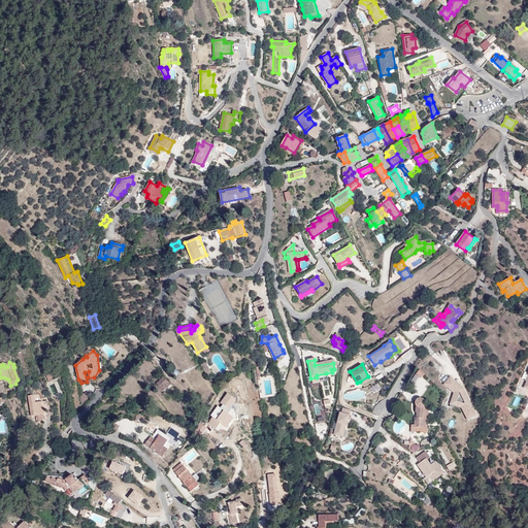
[(418,376),(421,378),(425,373),(421,370),(413,378),(415,381),(418,376)]
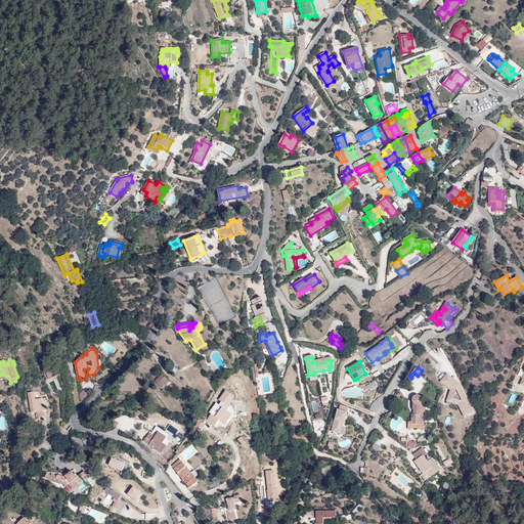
[(447,373),(445,377),(455,385),(457,390),(462,388),(460,383),(447,373)]
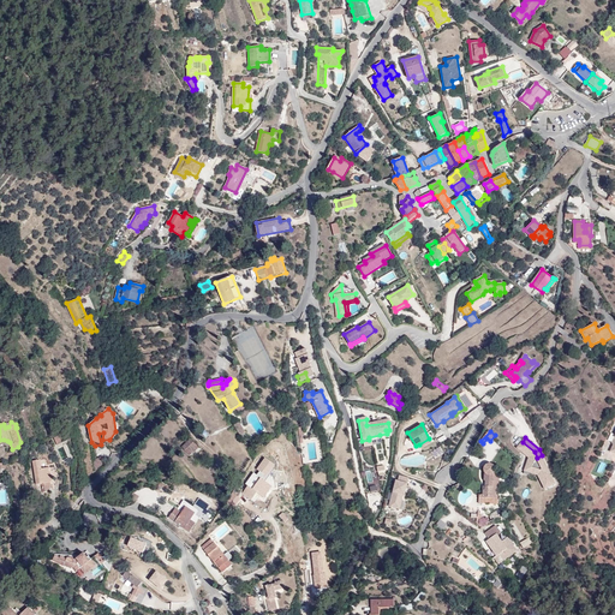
[(190,439),(181,447),(190,455),(192,453),(193,453),(198,447),(190,439)]
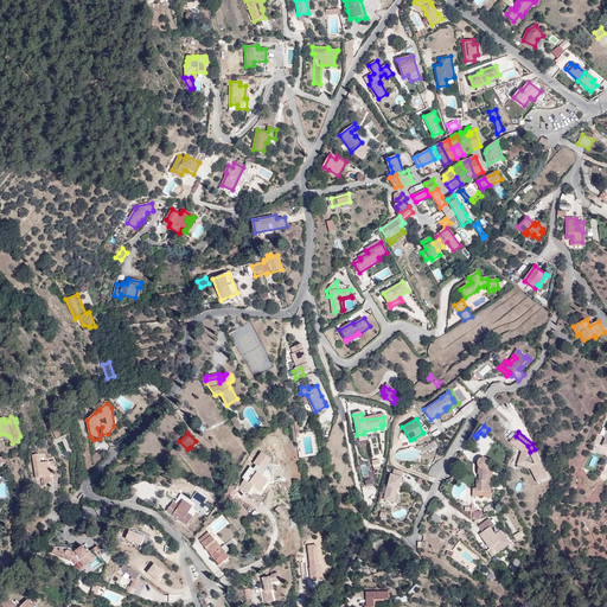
[(416,442),(426,436),(423,433),(414,439),(416,442)]
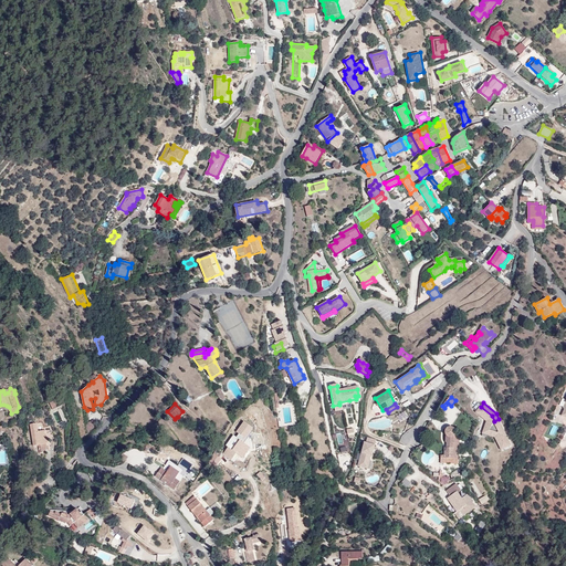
[(511,443),(499,419),(494,421),(492,416),(481,407),(477,411),(488,420),(482,435),(488,437),(489,433),(495,436),(502,449),(511,443)]
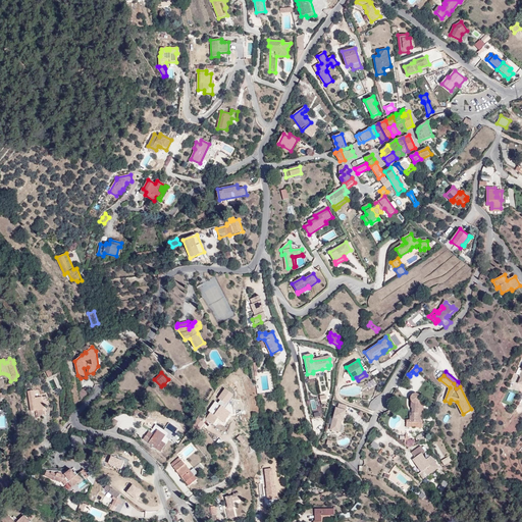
[(365,383),(369,389),(377,384),(373,378),(365,383)]
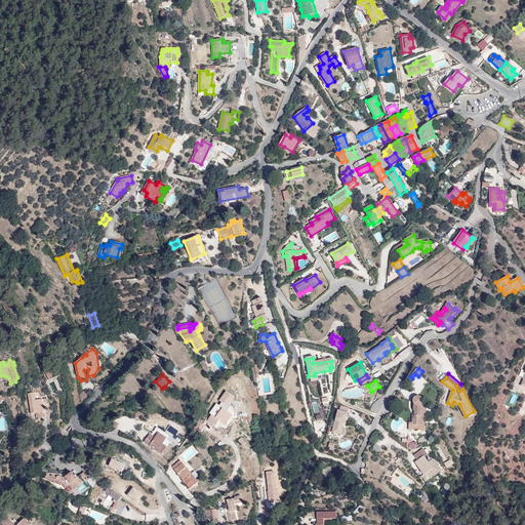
[(233,403),(234,401),(233,400),(235,397),(227,391),(219,401),(223,403),(219,406),(219,405),(215,410),(213,409),(210,413),(211,414),(207,421),(214,427),(218,422),(216,421),(217,419),(219,420),(224,423),(230,415),(231,417),(236,416),(236,412),(231,413),(231,402),(233,403)]
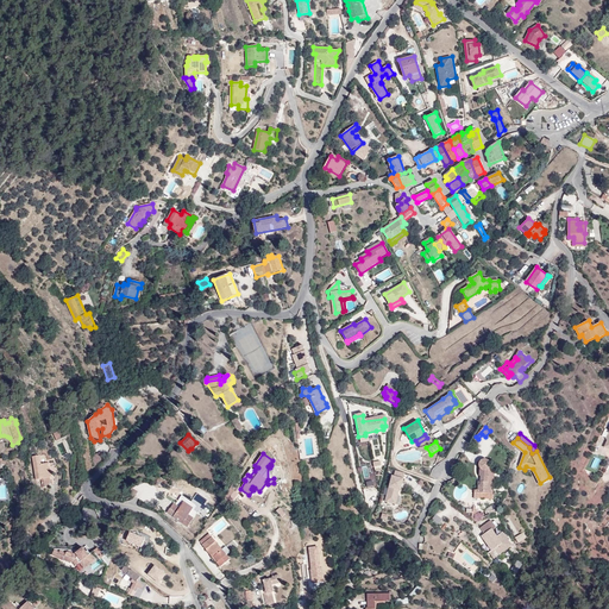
[(39,456),(32,457),(36,479),(42,478),(43,488),(48,487),(51,482),(50,477),(51,477),(50,470),(49,470),(48,463),(42,464),(39,456)]
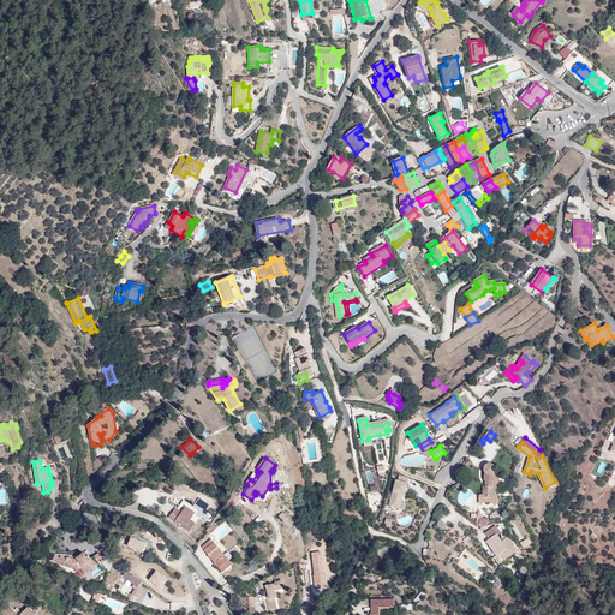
[(214,464),(209,470),(216,475),(221,470),(214,464)]
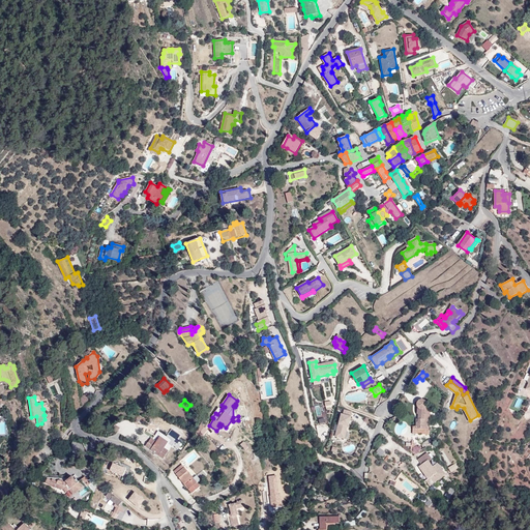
[(415,434),(429,435),(429,430),(429,419),(427,419),(427,408),(425,408),(427,406),(427,405),(425,403),(424,401),(422,400),(420,400),(418,401),(417,403),(417,405),(418,408),(417,408),(417,414),(418,414),(418,419),(416,419),(416,427),(413,427),(412,435),(415,436),(415,434)]
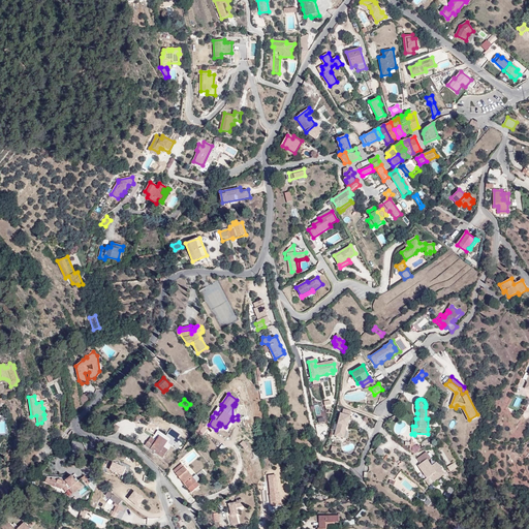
[(348,426),(351,416),(343,414),(341,413),(336,436),(344,438),(347,428),(345,428),(346,426),(347,426),(348,426)]
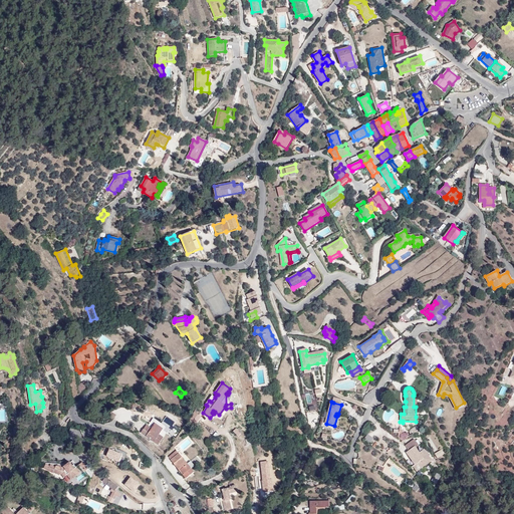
[(202,412),(197,409),(190,419),(196,424),(201,417),(199,416),(202,412)]
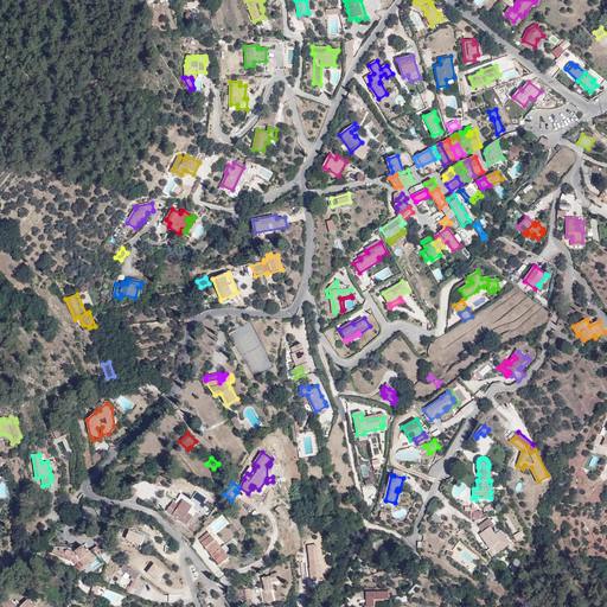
[(132,486),(128,492),(134,496),(138,490),(132,486)]
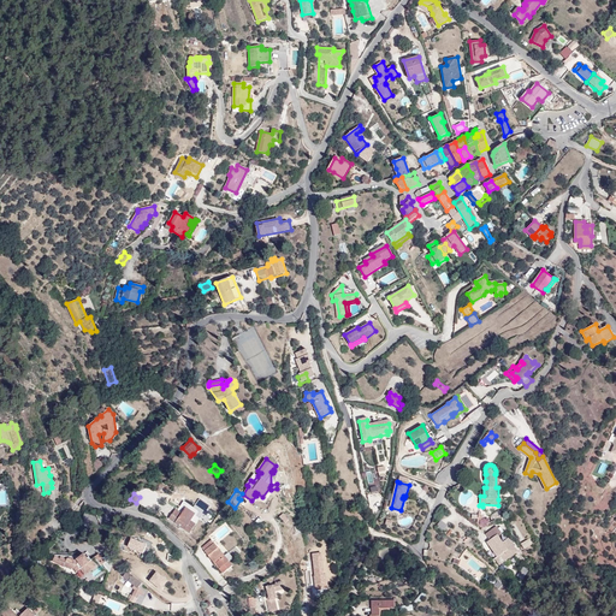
[(176,509),(170,519),(190,533),(195,525),(191,521),(195,514),(187,508),(182,514),(176,509)]
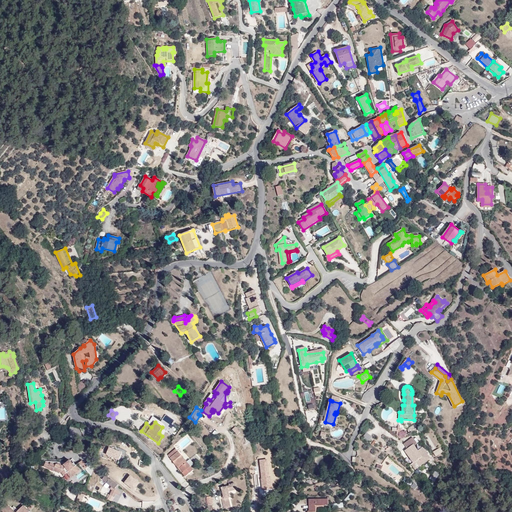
[(367,432),(364,437),(370,441),(373,436),(367,432)]
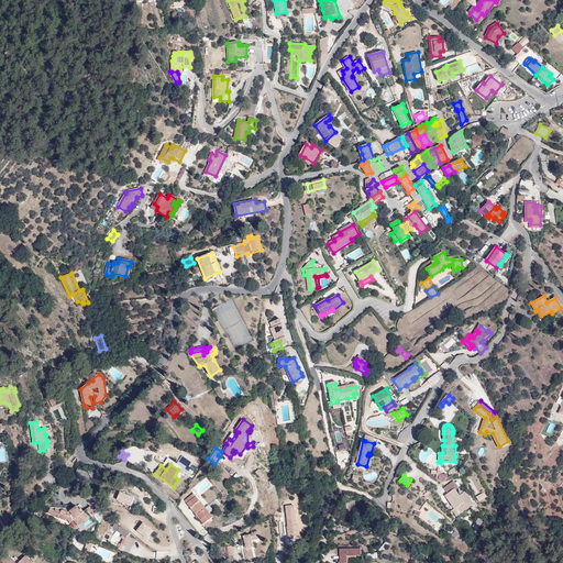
[(445,496),(448,498),(450,497),(462,512),(474,504),(465,492),(460,495),(455,490),(459,487),(454,481),(444,488),(448,494),(445,496)]
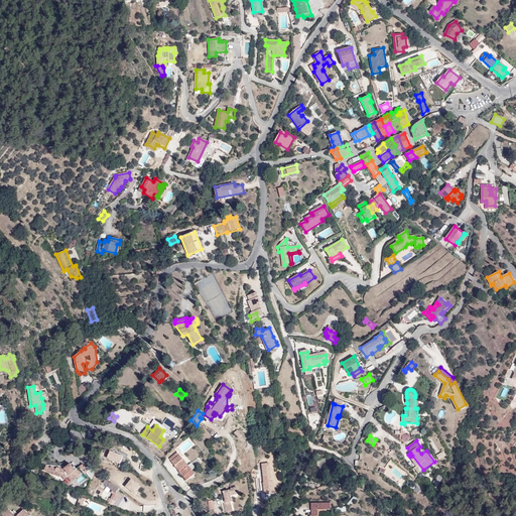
[(121,465),(124,457),(111,450),(108,459),(121,465)]
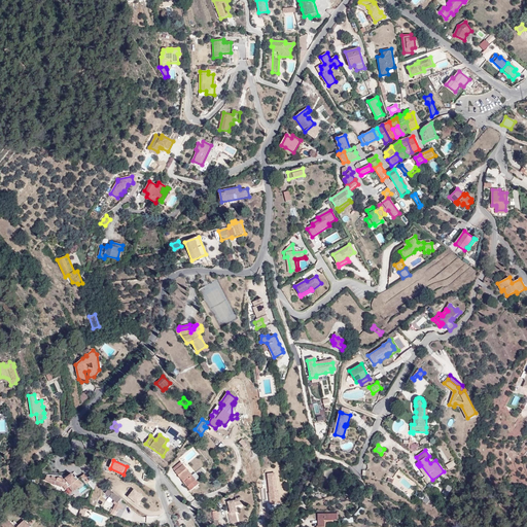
[(454,461),(447,465),(449,469),(456,465),(454,461)]
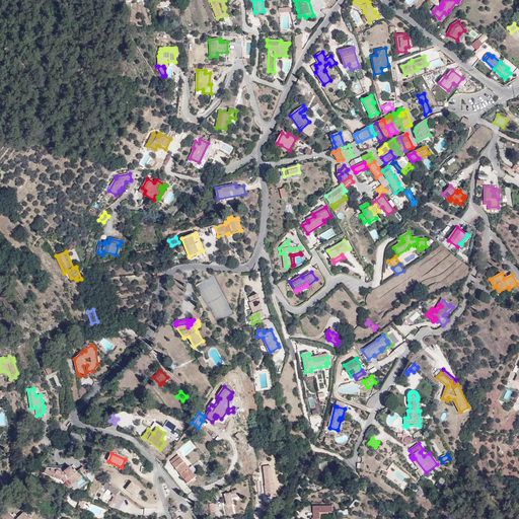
[(196,476),(193,472),(190,468),(180,457),(178,455),(170,461),(181,474),(182,473),(186,478),(184,479),(188,483),(196,476)]
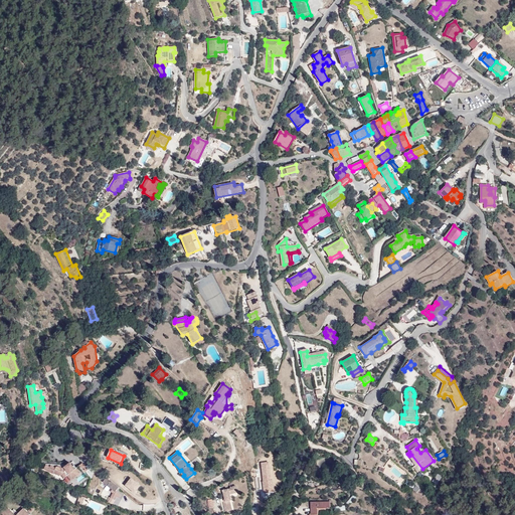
[(411,455),(409,456),(416,466),(414,467),(418,472),(422,469),(411,455)]
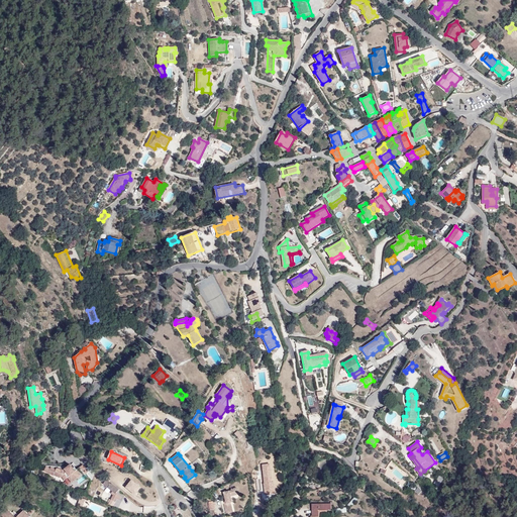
[(191,464),(195,469),(201,464),(197,459),(191,464)]
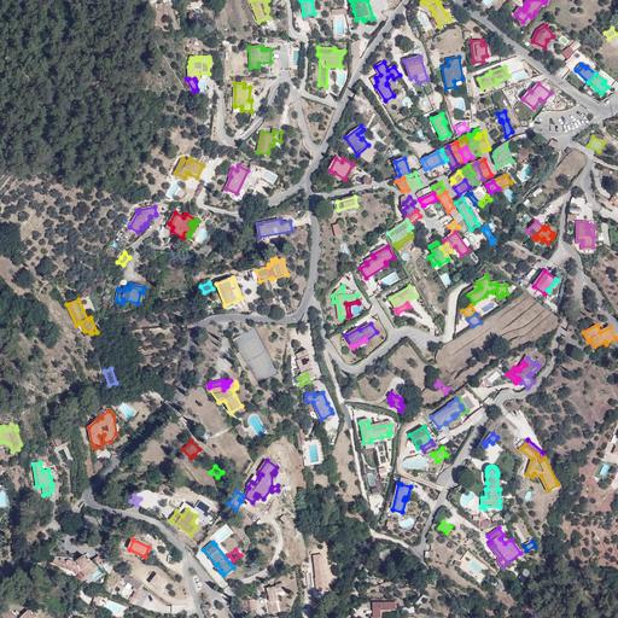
[(92,561),(86,554),(77,561),(73,559),(69,559),(69,560),(63,558),(62,560),(57,558),(54,563),(66,567),(66,566),(74,570),(76,567),(79,572),(83,569),(88,575),(99,566),(100,569),(106,564),(99,555),(92,561)]
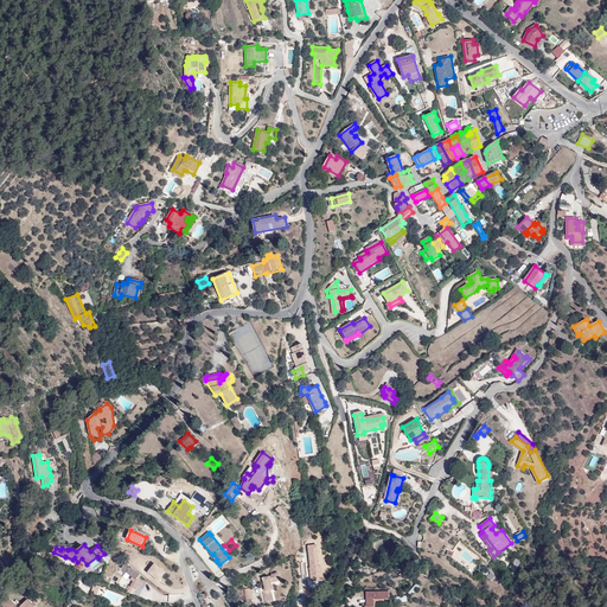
[(311,581),(325,580),(324,566),(320,566),(319,544),(308,544),(311,581)]
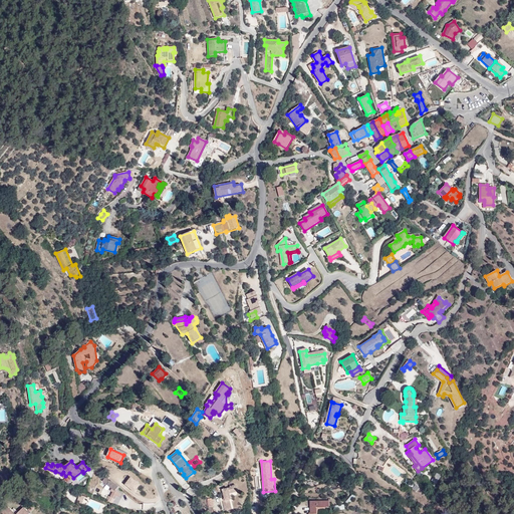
[(136,493),(142,485),(132,476),(125,484),(136,493)]
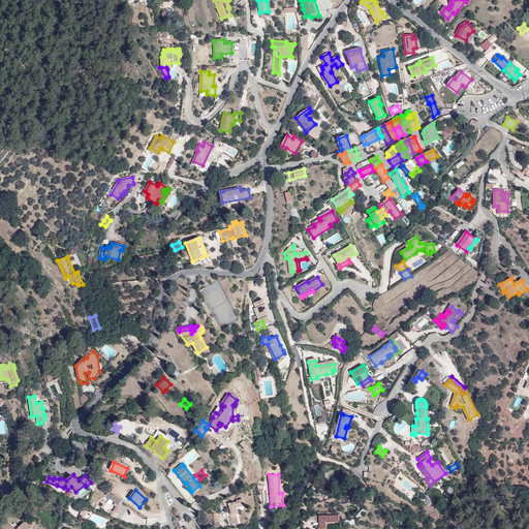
[(116,518),(120,509),(122,511),(125,508),(120,504),(122,501),(110,491),(106,496),(116,503),(115,505),(117,507),(115,511),(113,510),(111,515),(113,515),(112,517),(116,518)]
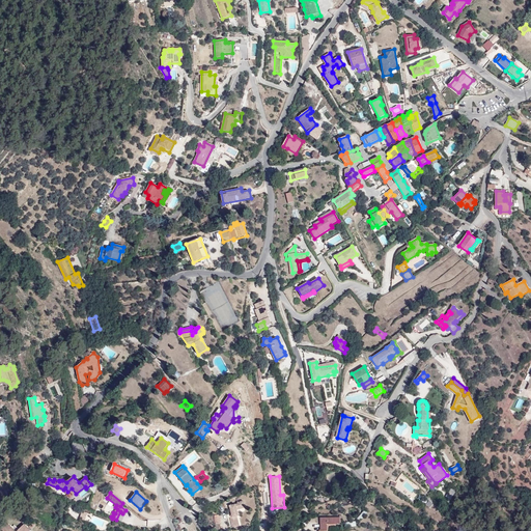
[(238,504),(229,506),(232,516),(229,518),(231,528),(239,526),(236,516),(239,515),(236,509),(245,508),(243,501),(238,502),(238,504)]
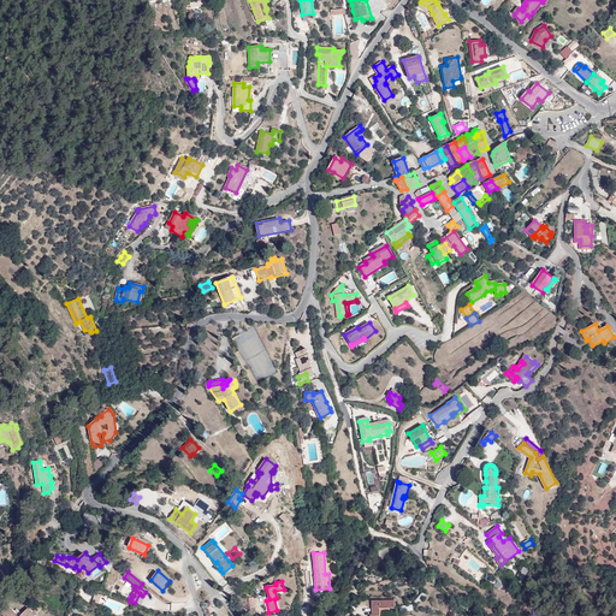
[(394,600),(372,600),(372,615),(371,615),(379,615),(380,615),(379,608),(394,608),(394,600)]
